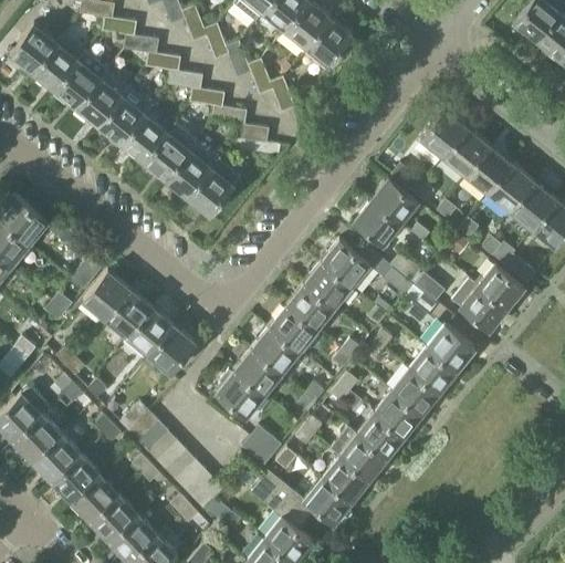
[(90,0),(86,0),(82,0),(80,13),(105,18),(113,19),(115,4),(90,0)]
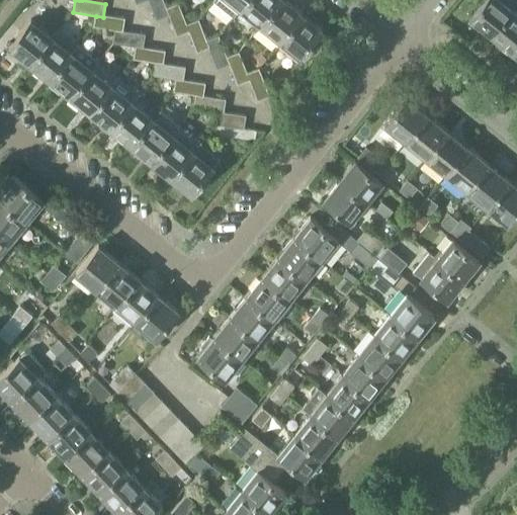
[(162,0),(149,0),(149,1),(157,22),(169,17),(166,9),(162,0)]
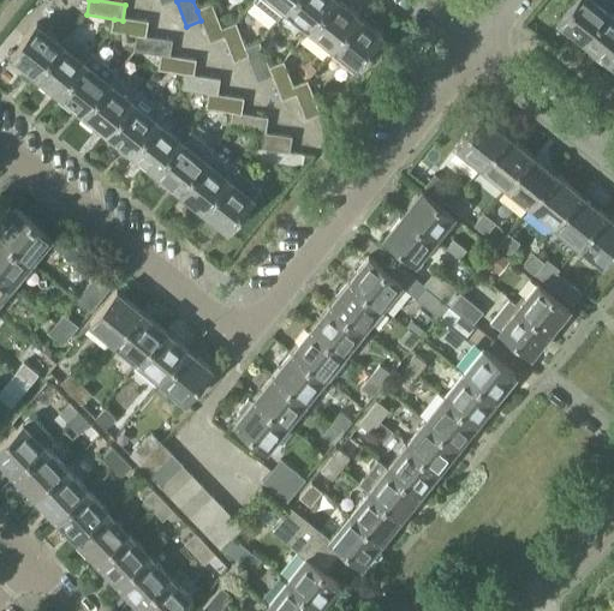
[(268,0),(285,13),(296,0),(268,0)]
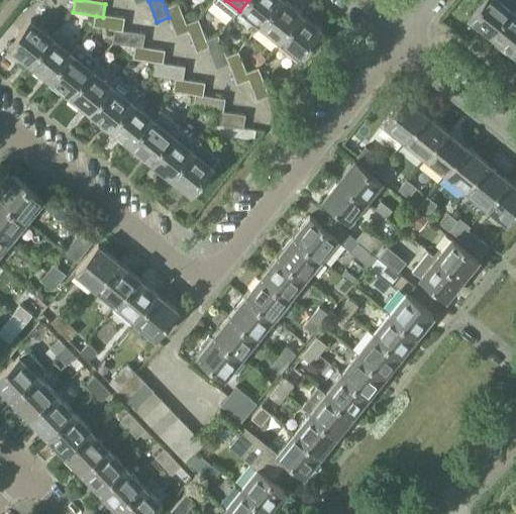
[(248,0),(239,11),(260,28),(283,0),(282,0),(248,0)]
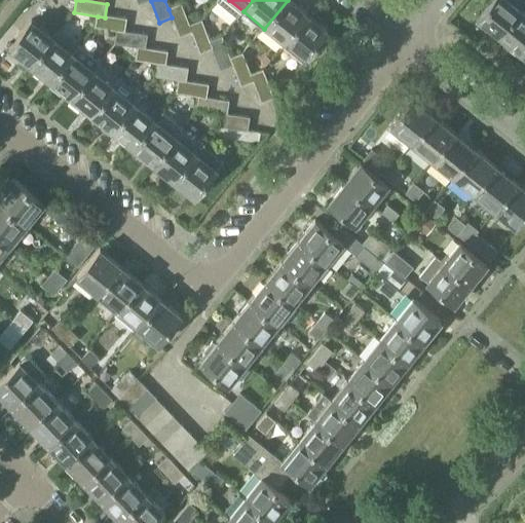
[(307,16),(288,0),(264,29),(285,45),(307,16)]
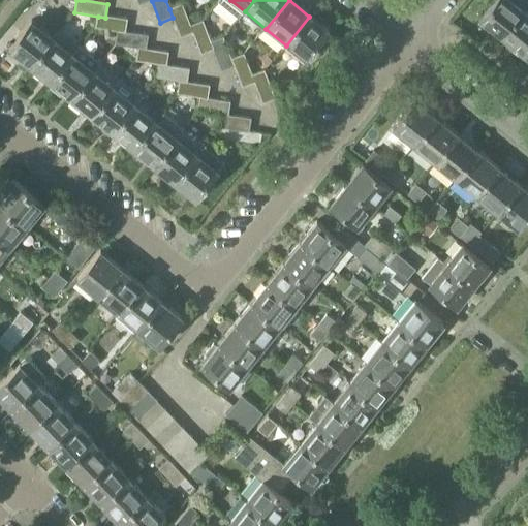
[(527,0),(518,0),(515,3),(510,0),(496,0),(479,21),(501,38),(524,10),(527,5),(527,0)]
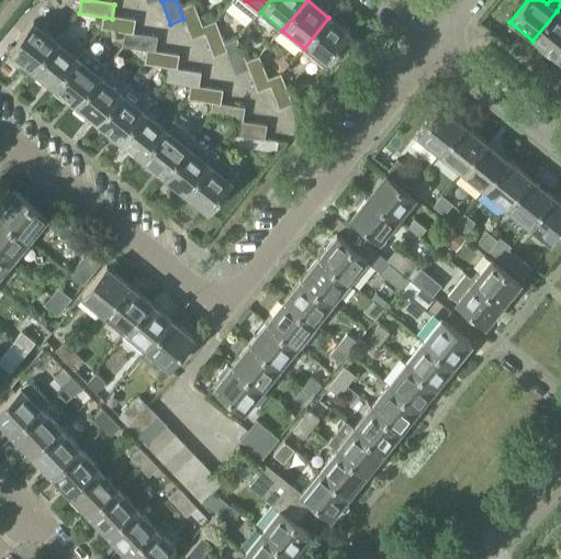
[(193,6),(180,10),(183,19),(192,42),(205,36),(202,29),(193,6)]
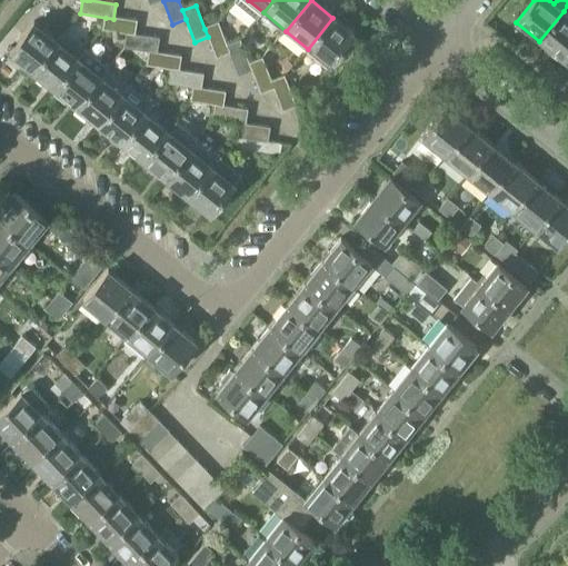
[(567,15),(564,11),(539,41),(561,60),(567,52),(567,15)]
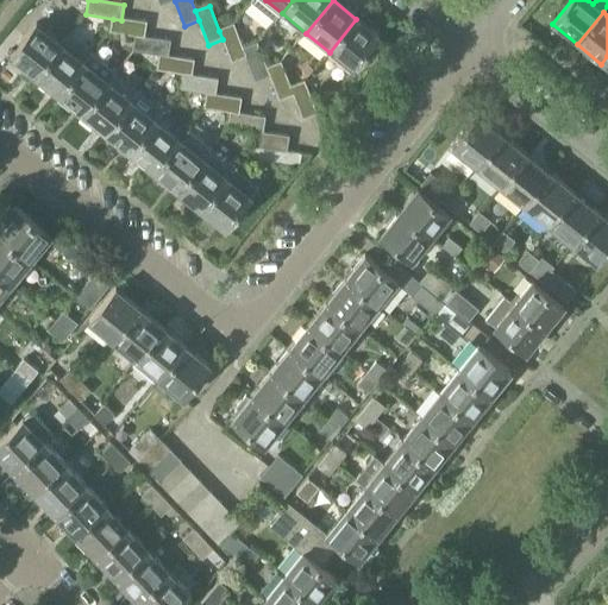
[(121,20),(113,19),(111,33),(136,37),(145,38),(148,24),(121,20)]
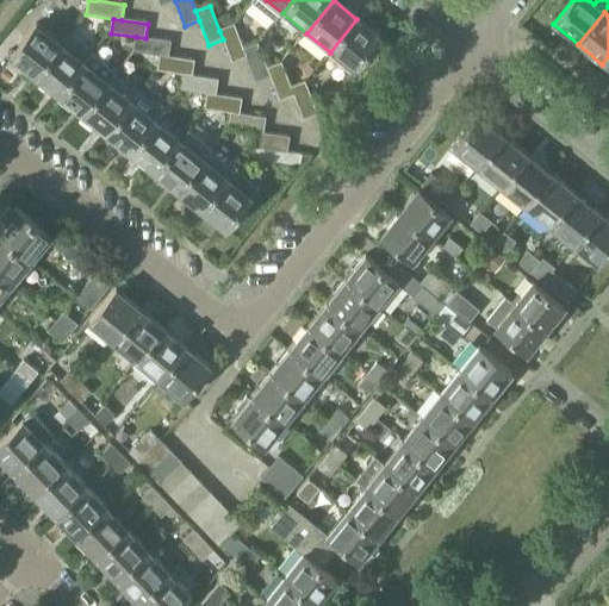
[(381,39),(356,19),(330,52),(355,72),(381,39)]
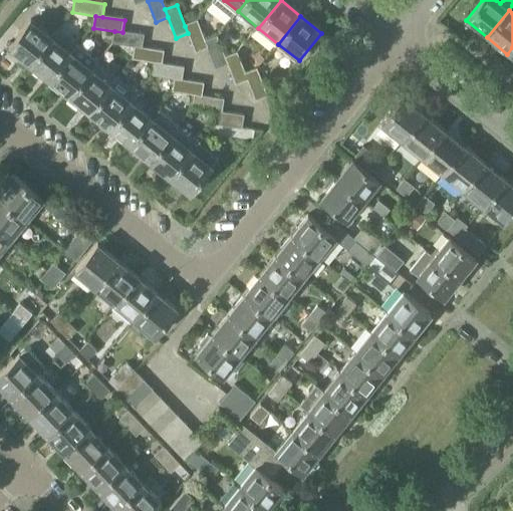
[(197,21),(185,26),(188,33),(196,54),(208,49),(205,42),(197,21)]
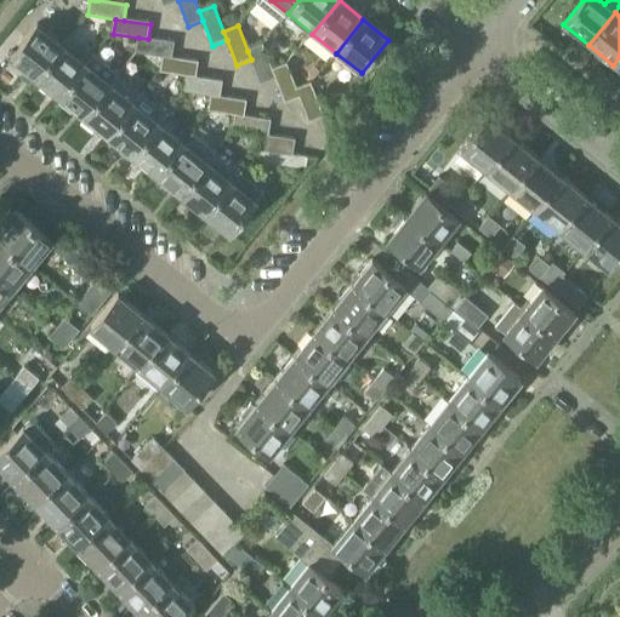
[(62,46),(38,27),(11,60),(35,80),(62,46)]
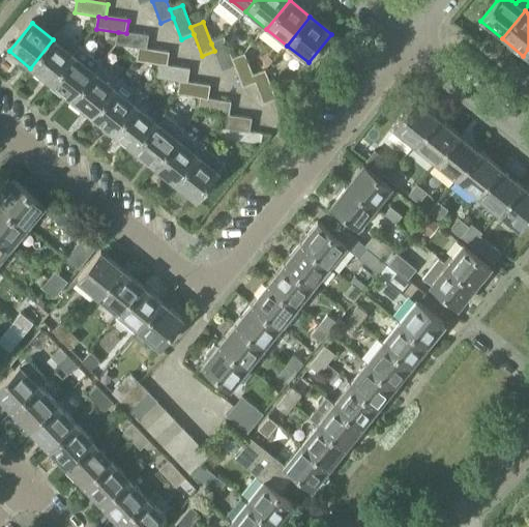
[(53,39),(30,68),(51,85),(74,56),(81,48),(60,30),(53,39)]
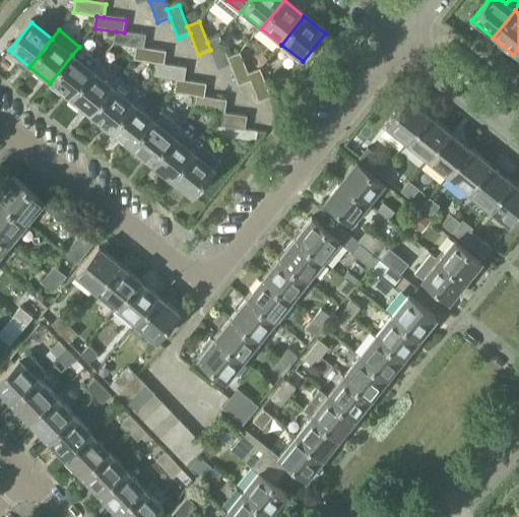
[(124,33),(116,31),(114,45),(136,48),(144,49),(146,37),(124,33)]
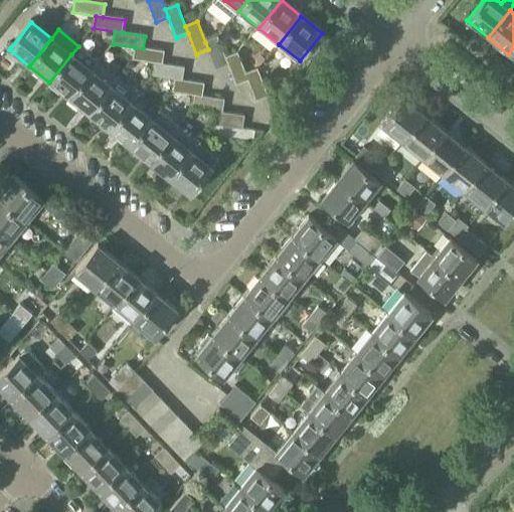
[(218,37),(205,42),(208,49),(216,70),(228,65),(225,58),(218,37)]
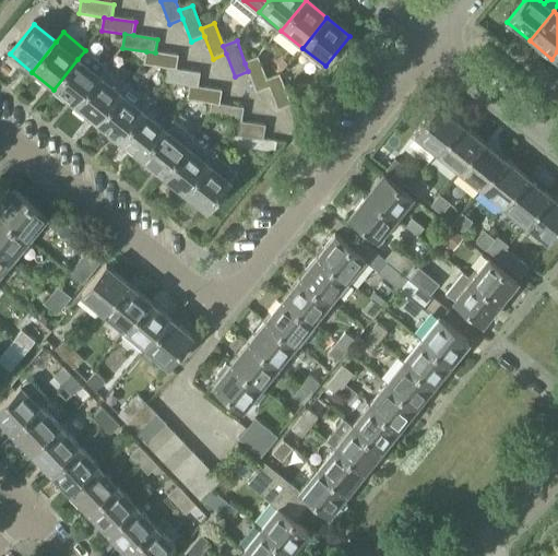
[(155,52),(146,51),(144,66),(168,70),(176,70),(178,57),(155,52)]
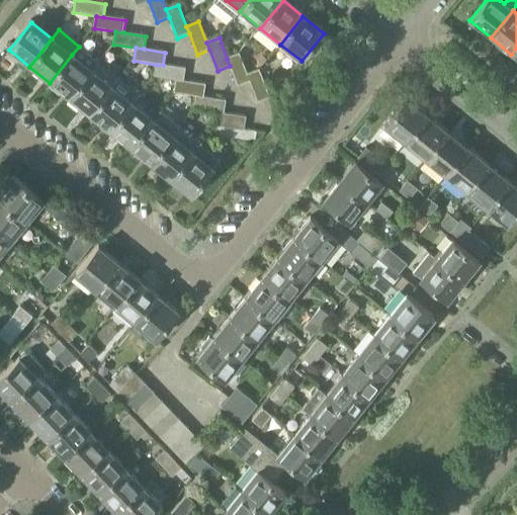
[(240,54),(227,59),(230,66),(238,87),(250,83),(247,74),(240,54)]
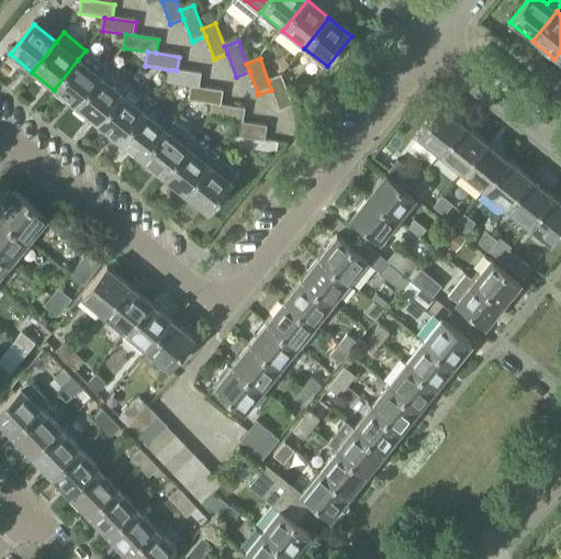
[(78,59),(54,90),(76,108),(100,77),(78,59)]
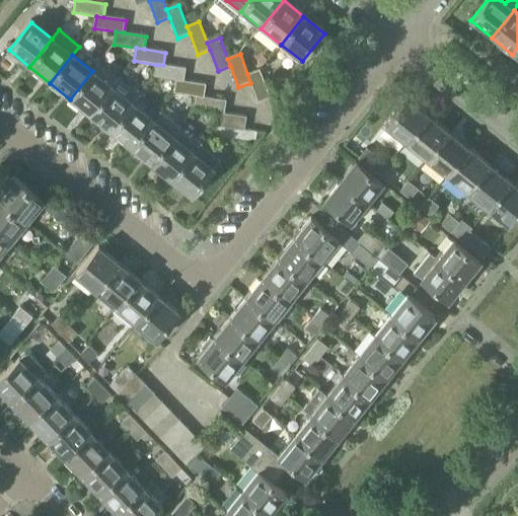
[(92,71),(70,99),(90,116),(120,79),(98,63),(92,71)]
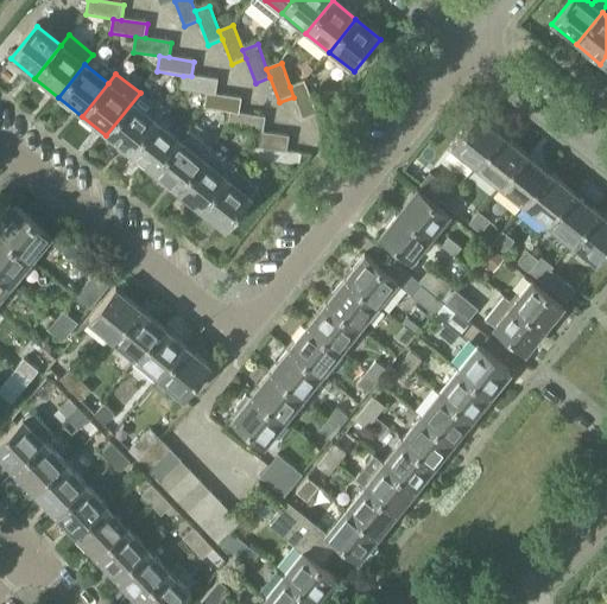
[(191,76),(183,76),(181,90),(208,95),(216,95),(217,81),(191,76)]
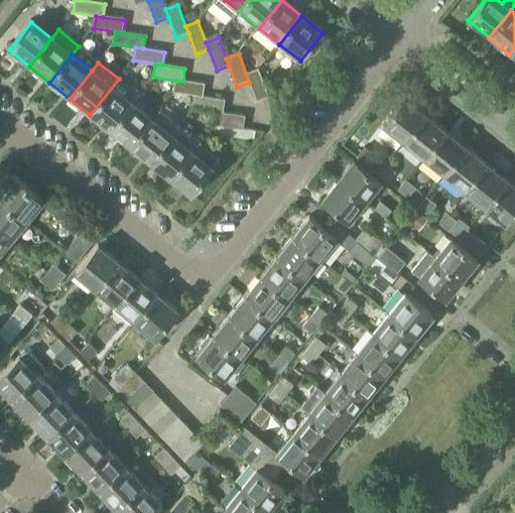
[(258,70),(246,74),(249,83),(257,103),(269,98),(258,70)]
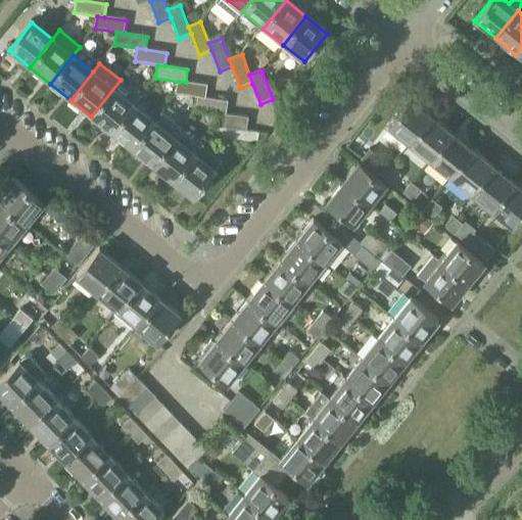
[(121,80),(91,116),(111,133),(134,105),(141,96),(121,80)]
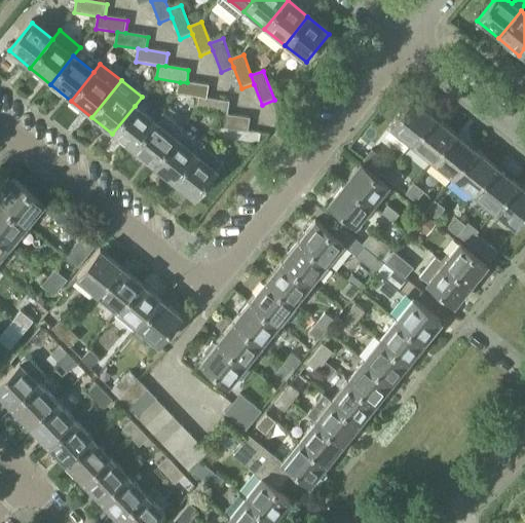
[(187,82),(180,82),(178,95),(199,99),(208,100),(210,86),(187,82)]
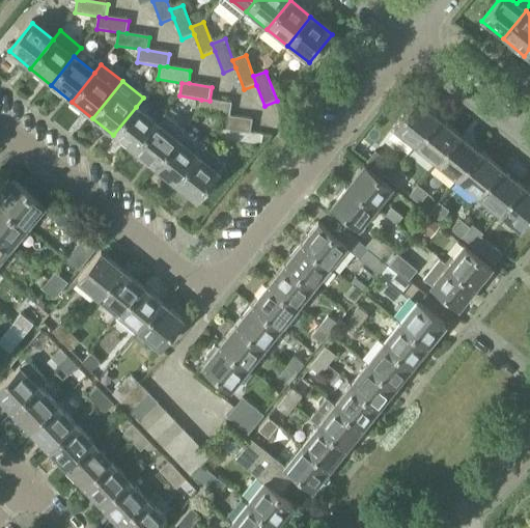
[(231,104),(210,101),(201,100),(199,112),(221,116),(229,116),(231,104)]
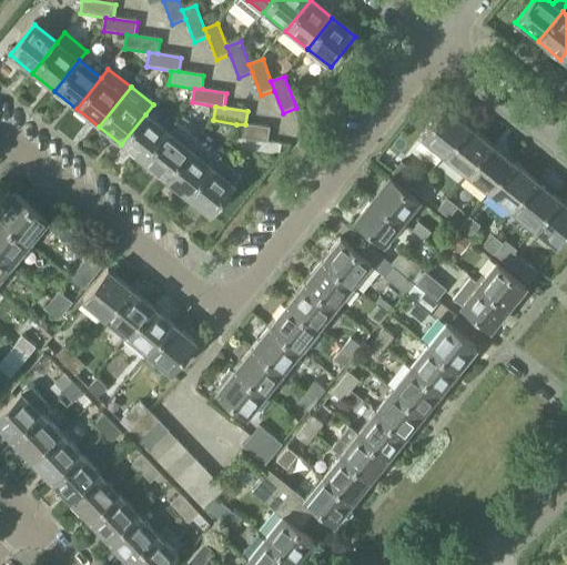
[(445,159),(469,129),(445,111),(422,140),(445,159)]
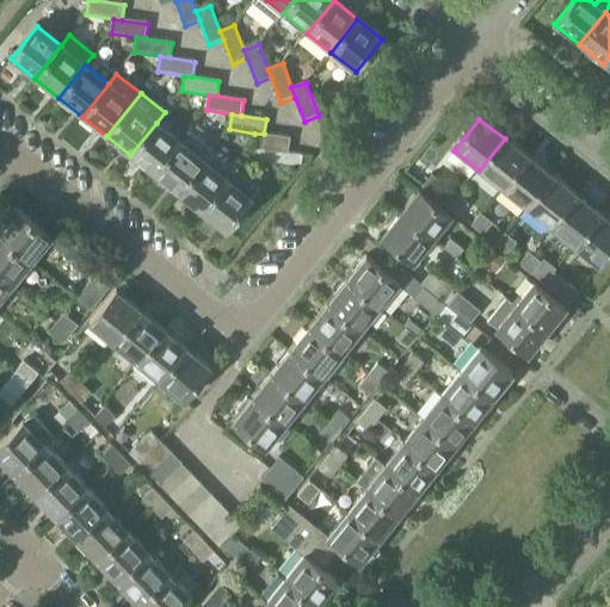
[(179,141),(156,123),(130,155),(154,174),(180,142),(179,141)]
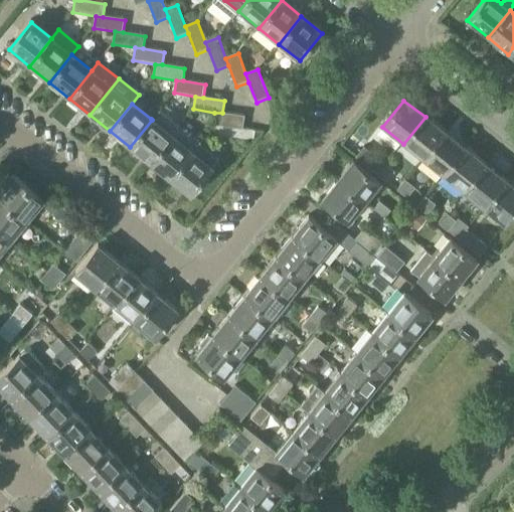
[(158,111),(151,119),(152,120),(130,147),(150,163),(172,136),(179,127),(158,111)]
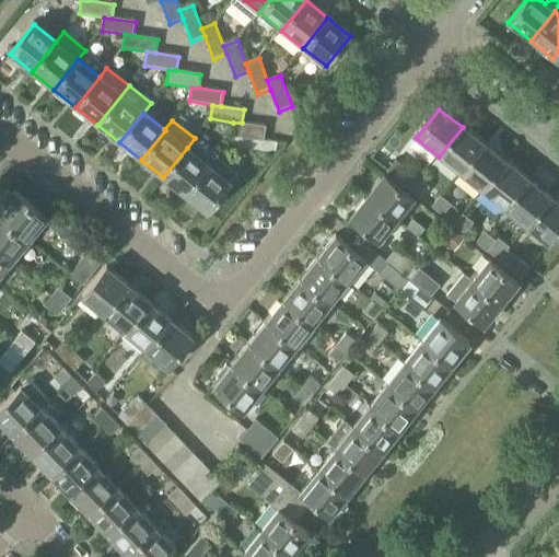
[(242,123),(233,123),(231,136),(264,141),(266,127),(242,123)]
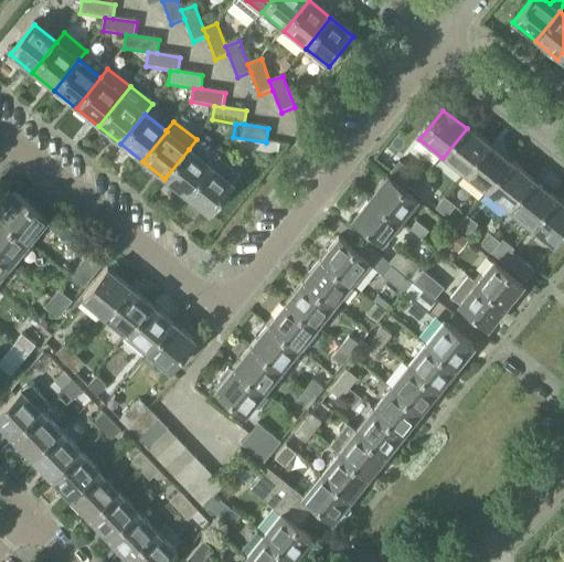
[(489,146),(467,128),(443,158),(466,176),(489,146)]
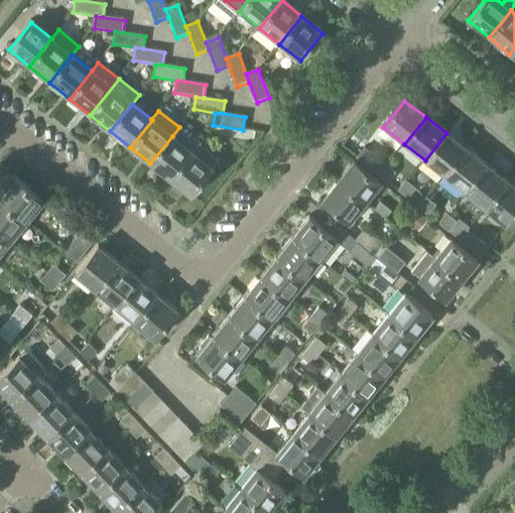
[(446,133),(425,160),(445,176),(467,149),(446,133)]
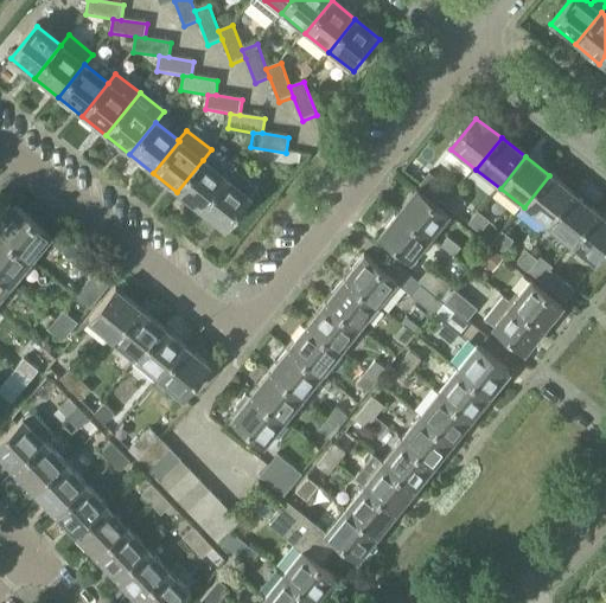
[(225,178),(203,160),(177,192),(201,211),(225,178)]
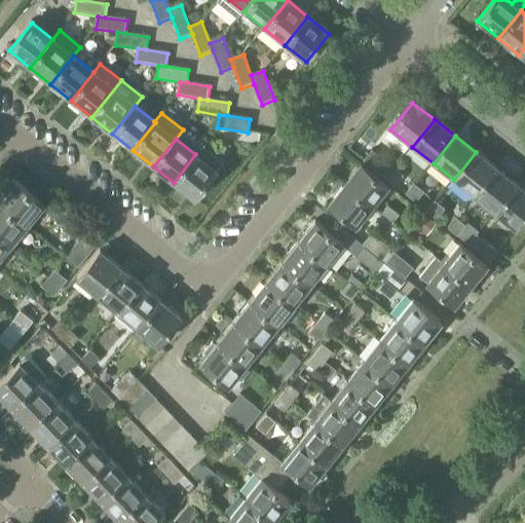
[(196,155),(174,183),(194,199),(224,163),(202,146),(195,154),(196,155)]
